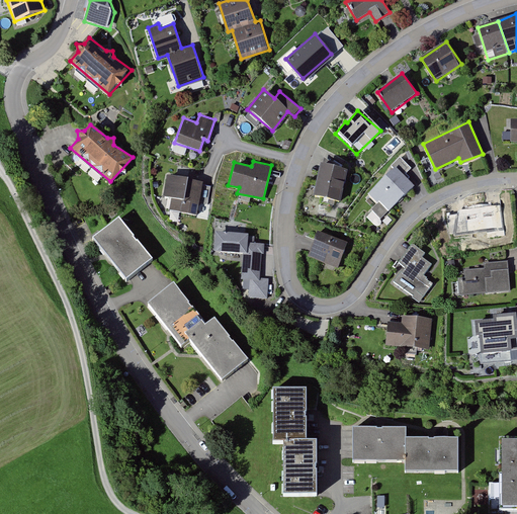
[(349,169),(320,163),(313,196),(319,196),(343,200),(349,169)]
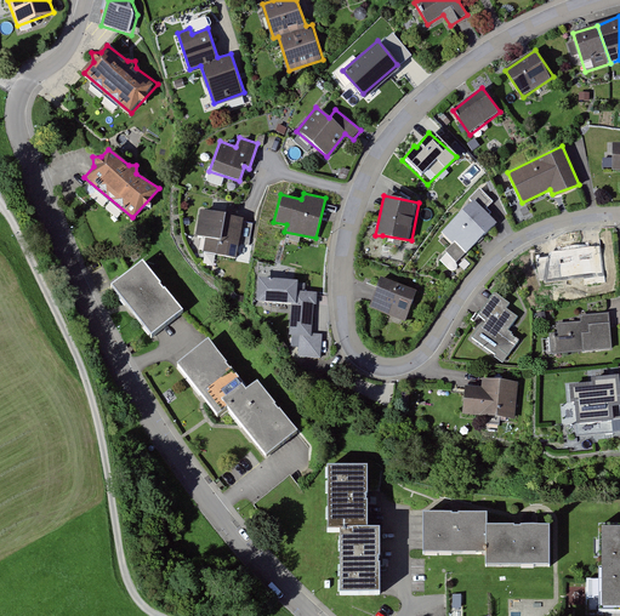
[(498,222),(473,200),(441,238),(449,246),(445,250),(456,262),(498,222)]
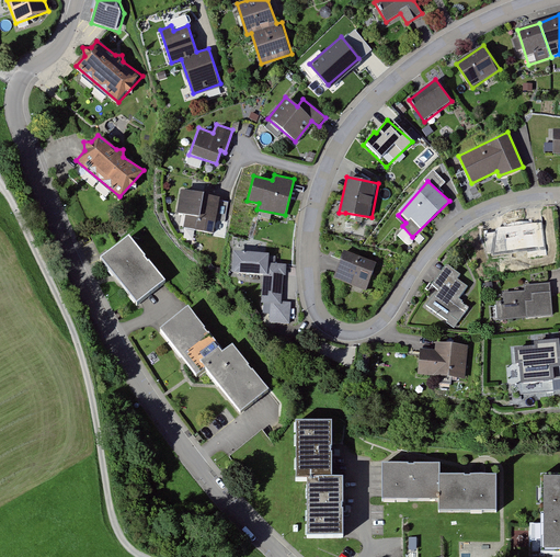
[(214,227),(220,196),(180,188),(175,208),(189,212),(186,220),(214,227)]
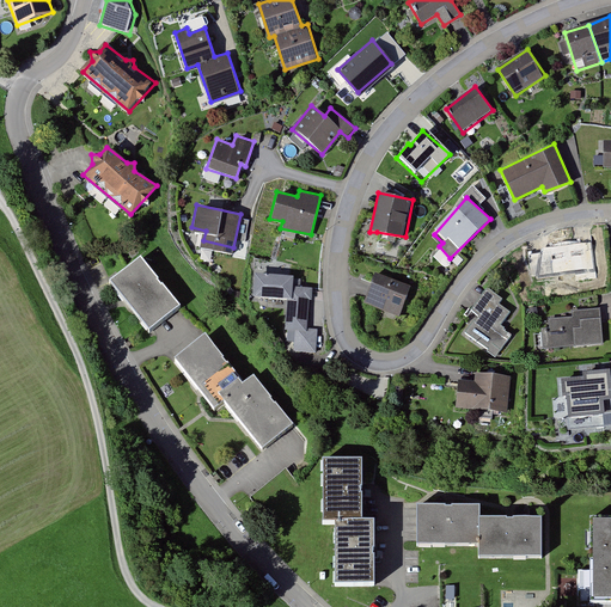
[(593,238),(549,245),(554,271),(570,268),(572,281),(599,276),(593,238)]
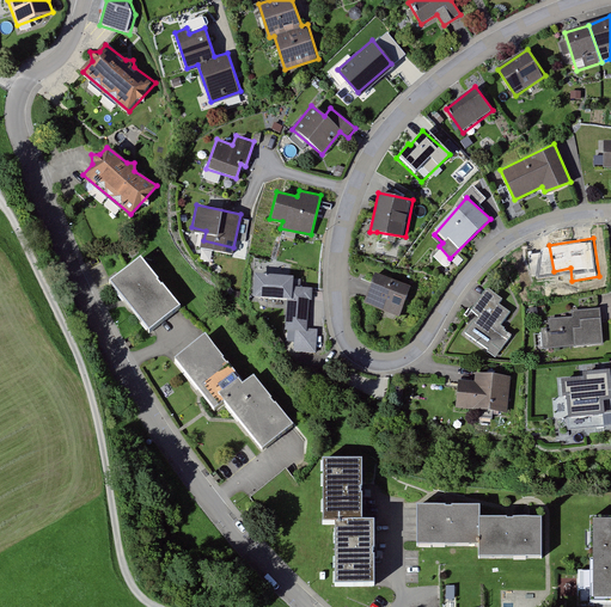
[(107,279),(145,330),(176,306),(139,256),(107,279)]
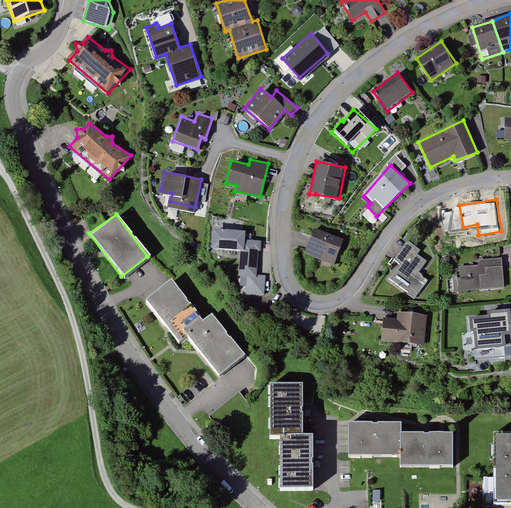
[(252,228),(217,227),(216,244),(240,245),(239,272),(247,273),(247,289),(266,290),(266,270),(259,270),(260,236),(252,236),(252,228)]
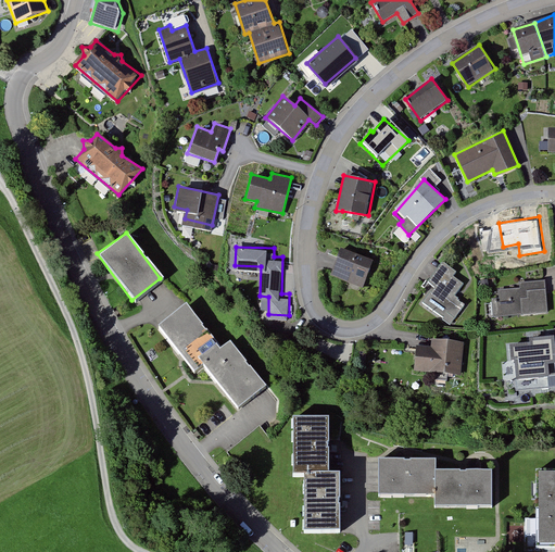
[(374,260),(341,247),(330,276),(363,288),(374,260)]
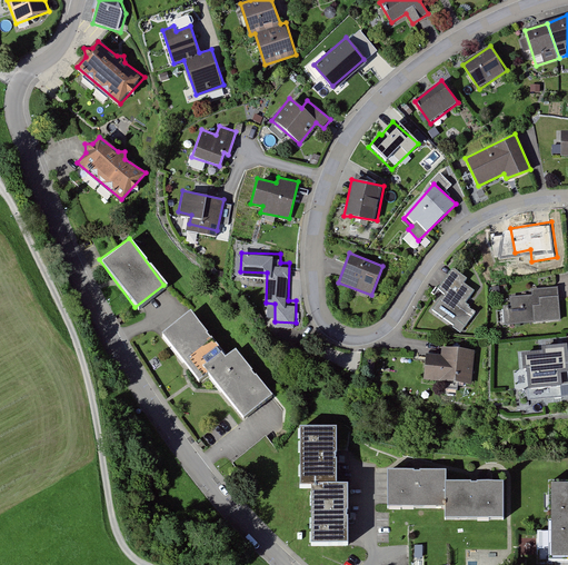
[(467,277),(454,266),(438,287),(446,291),(434,308),(461,330),(477,310),(464,301),(474,288),(465,281),(467,277)]
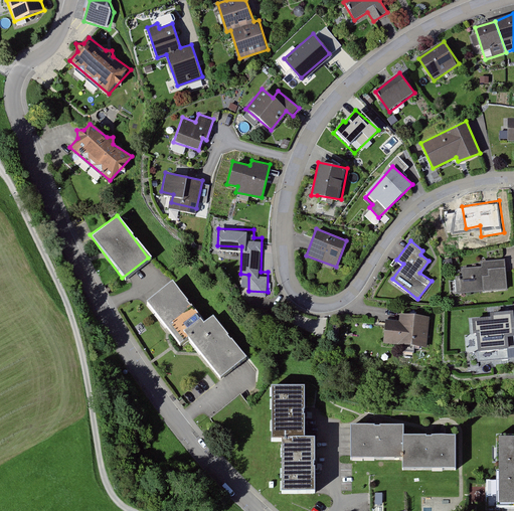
[(464,275),(456,276),(457,292),(507,287),(505,257),(482,259),(483,265),(463,267),(464,275)]
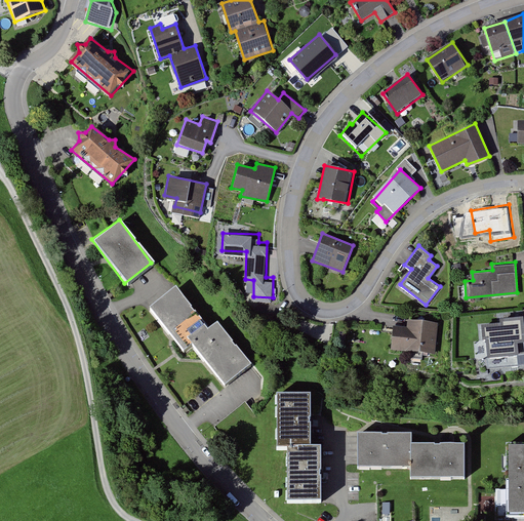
[(176,285),(151,305),(185,349),(193,343),(226,385),(253,363),(219,319),(209,326),(176,285)]
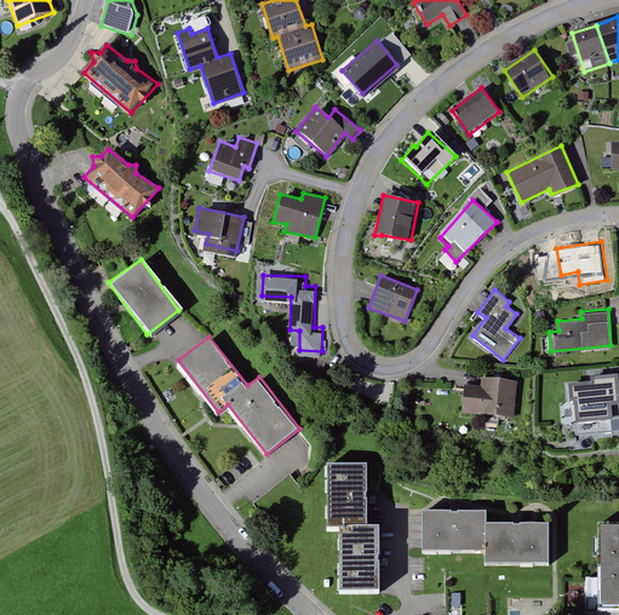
[(589,380),(566,381),(567,400),(572,400),(574,421),(618,417),(618,378),(617,379),(617,372),(589,374),(589,380)]
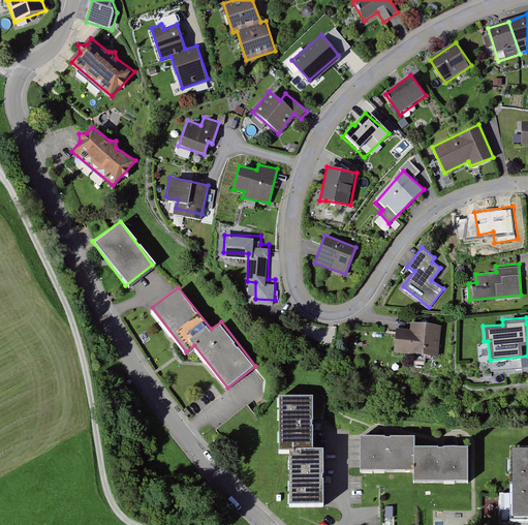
[(440,323),(410,322),(410,328),(395,327),(394,353),(438,357),(440,323)]
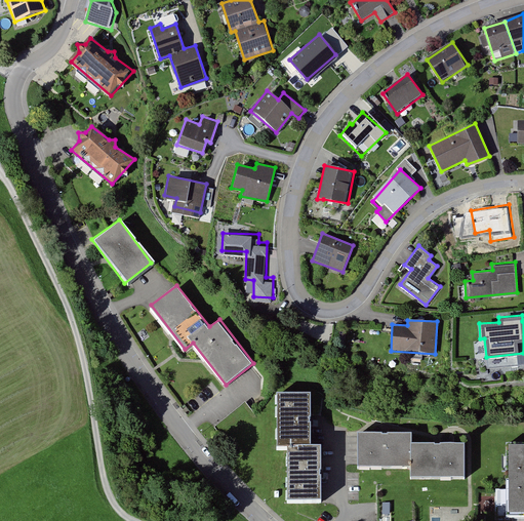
[(277,392),(277,446),(288,446),(310,446),(311,392),(277,392)]
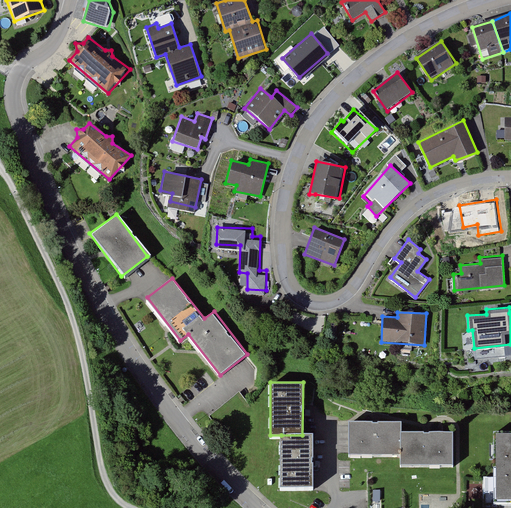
[(399,423),(348,423),(348,456),(399,456),(399,423)]
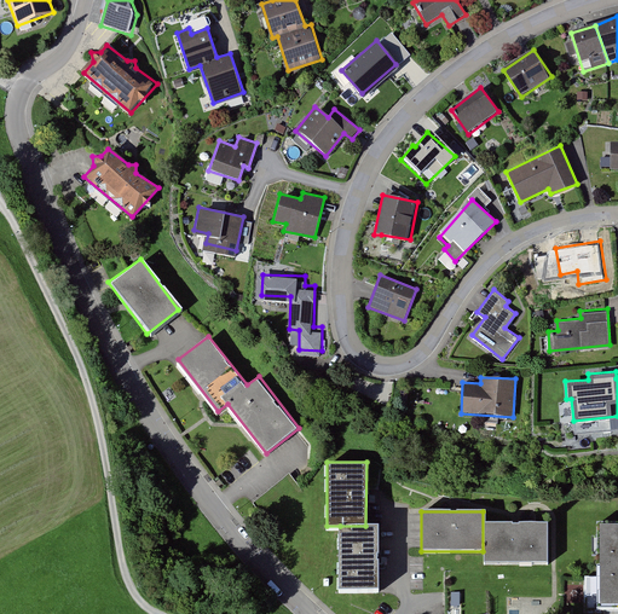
[(546,522),(484,523),(484,563),(547,563),(546,522)]
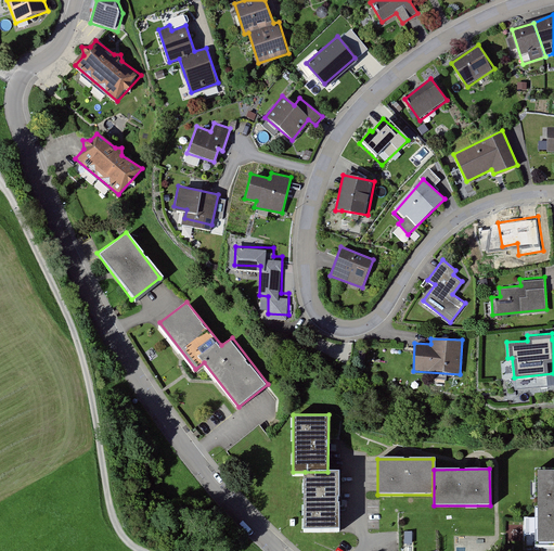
[(553,469),(533,470),(535,545),(553,545),(553,469)]
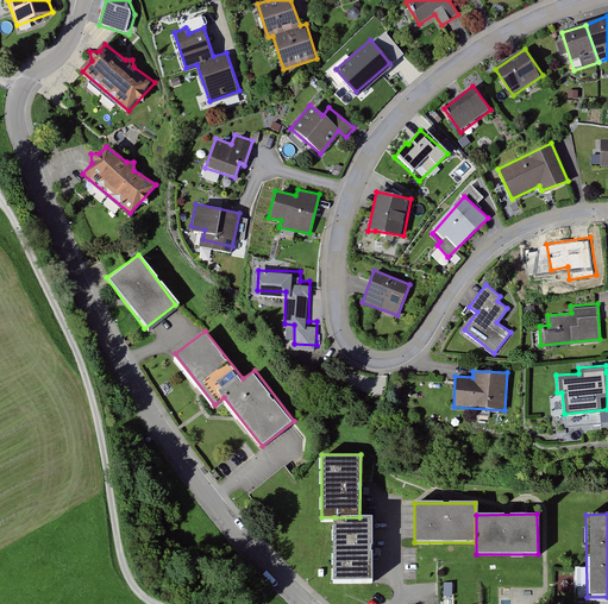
[(373,517),(359,517),(334,517),(334,579),(373,579),(373,517)]
